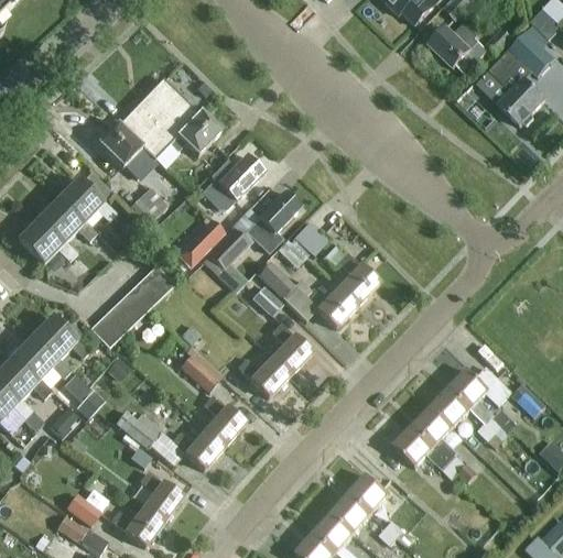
[(0,0),(0,17),(18,0),(0,0)]
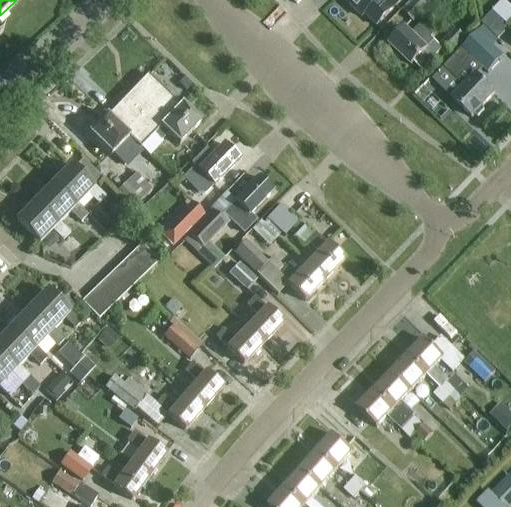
[(346,0),(362,15),(365,12),(377,23),(398,0),(346,0)]
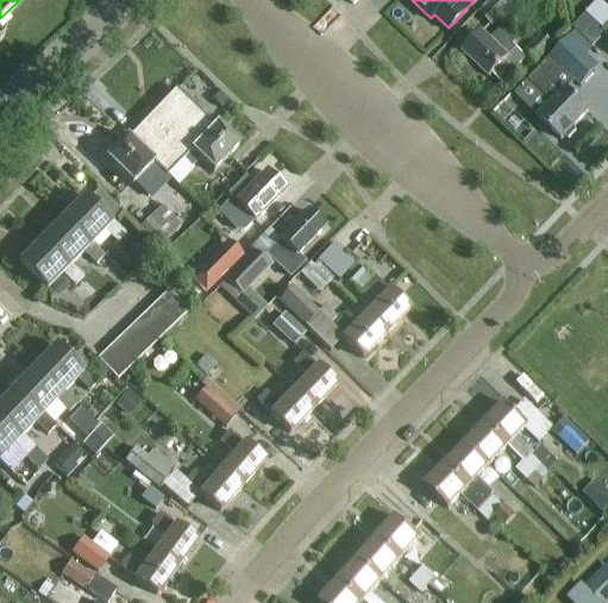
[(489,0),(480,11),(493,23),(513,2),(511,0),(489,0)]
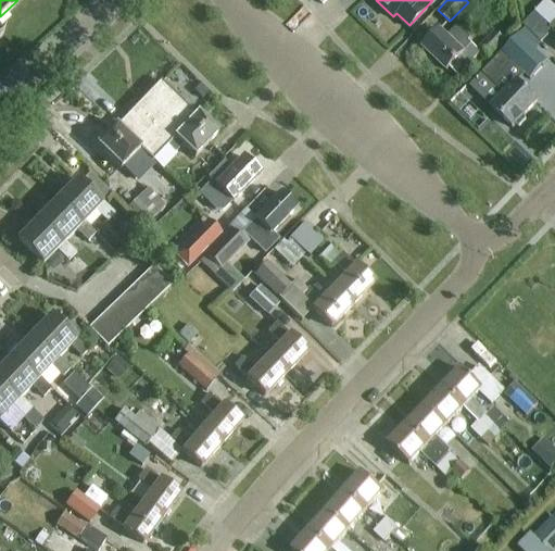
[(554,19),(550,23),(537,11),(525,23),(542,40),(554,29),(554,19)]
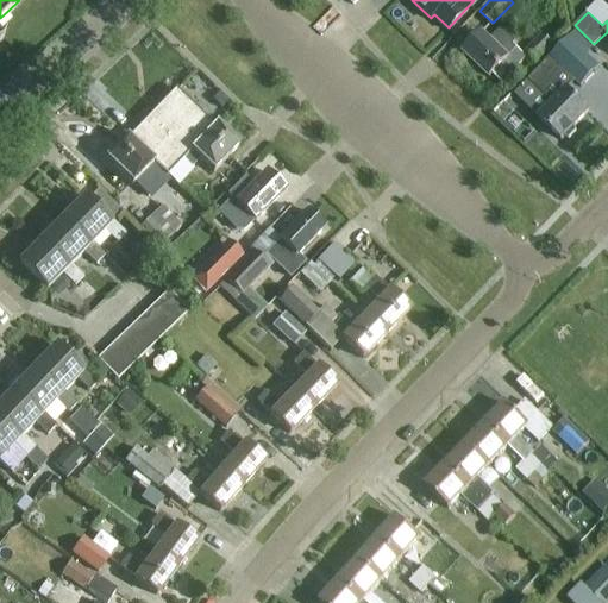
[(462,48),(489,74),(502,62),(512,70),(526,55),(515,45),(516,45),(513,42),(516,39),(502,25),(490,37),(481,27),(462,48)]
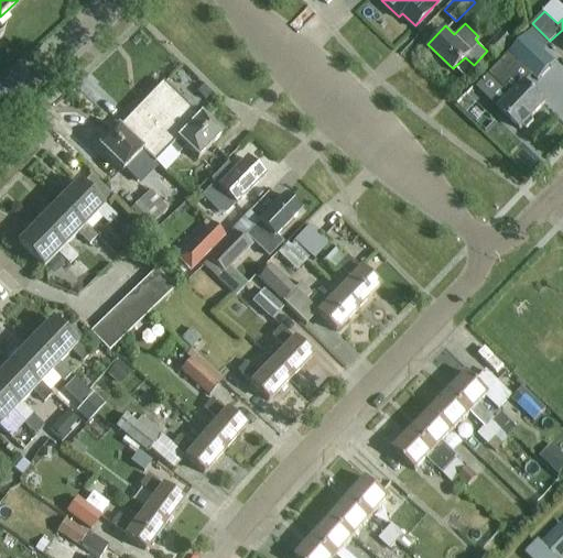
[(487,44),(498,55),(513,39),(502,28),(487,44)]
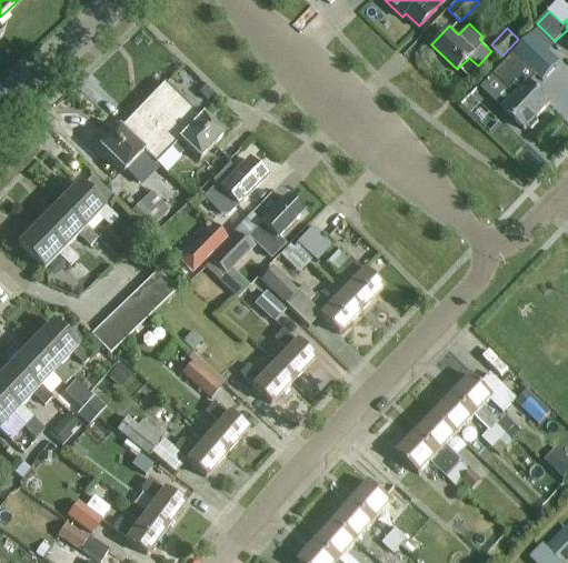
[(534,32),(517,50),(538,71),(544,76),(560,59),(534,32)]
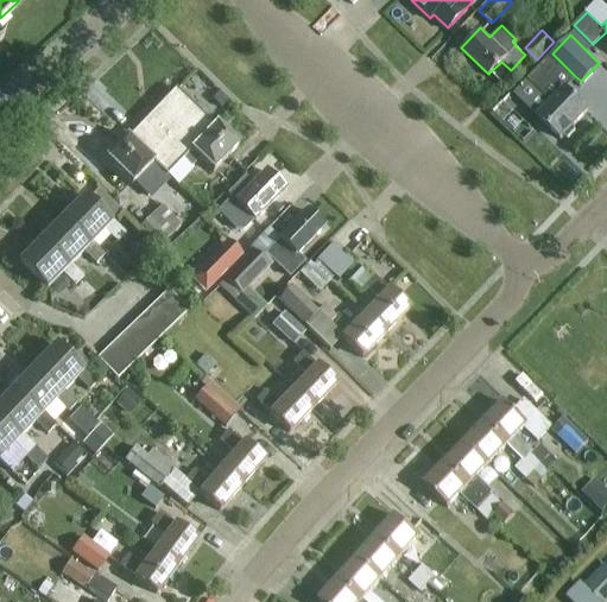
[(575,76),(552,54),(530,77),(552,99),(538,114),(561,137),(589,107),(566,86),(575,76)]
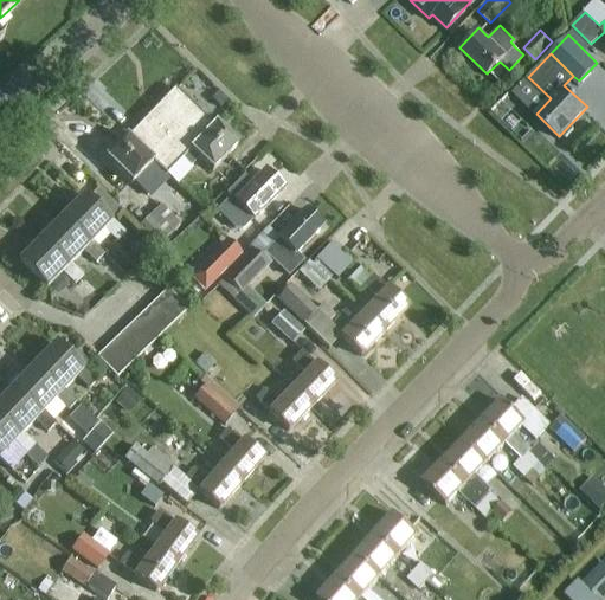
[(174,85),(127,134),(148,154),(165,137),(174,146),(184,155),(191,148),(190,147),(213,122),(174,85)]
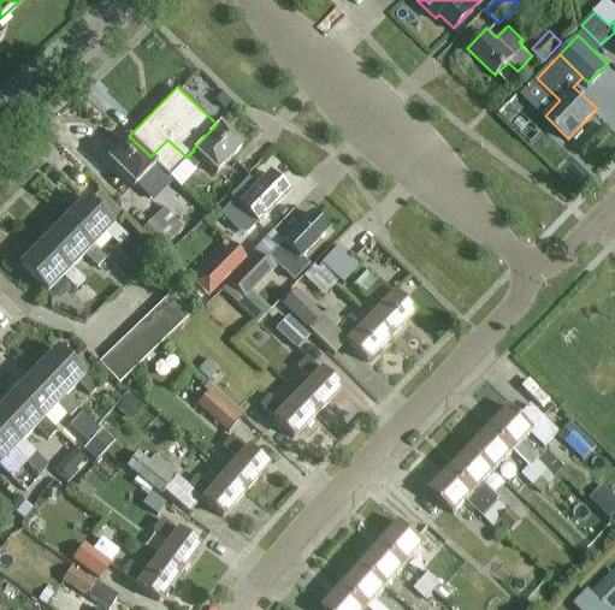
[(194,150),(187,158),(194,165),(201,158),(216,171),(242,144),(219,123),(217,124),(193,149),(194,150)]
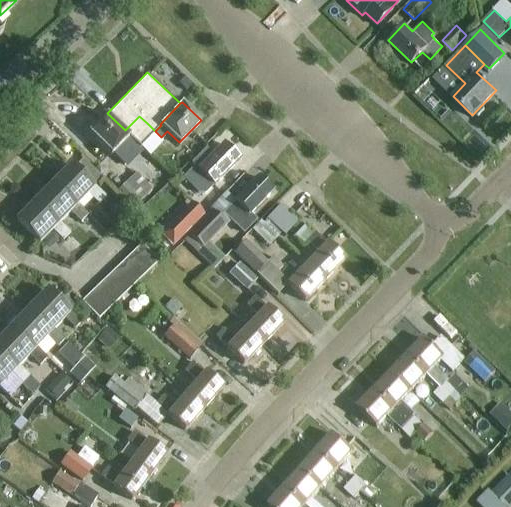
[(125,130),(107,113),(106,112),(88,131),(111,153),(128,135),(132,139),(147,123),(139,116),(125,130)]
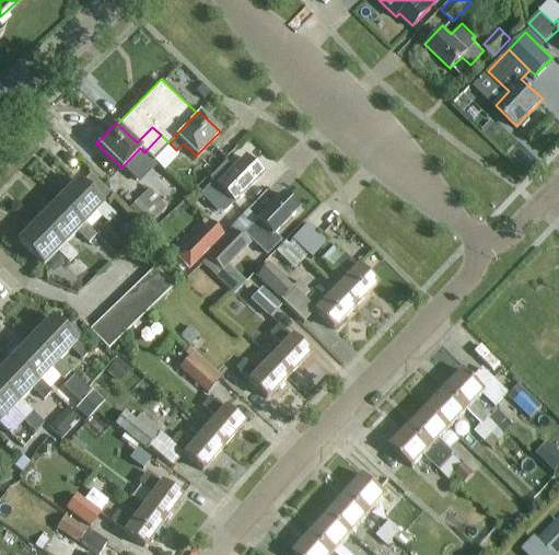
[(170,143),(161,135),(144,152),(153,160),(170,143)]
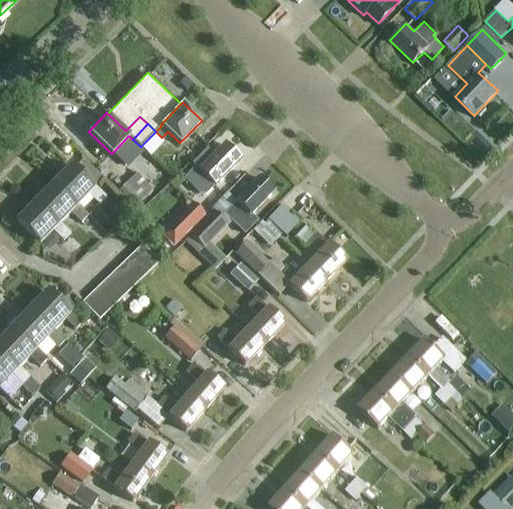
[(56,151),(77,170),(100,144),(79,124),(56,151)]
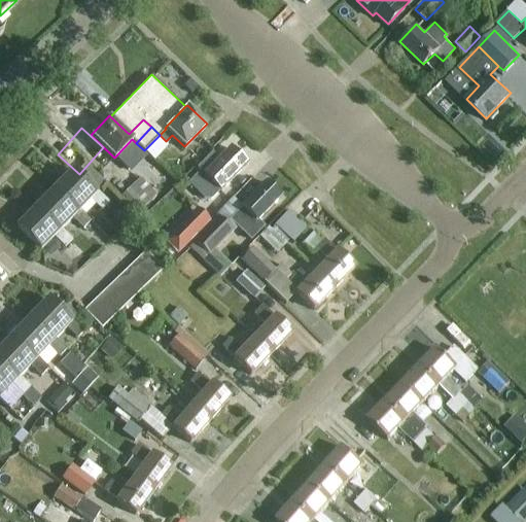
[(219,190),(244,164),(245,165),(247,163),(245,161),(247,158),(240,150),(238,153),(230,146),(219,158),(211,150),(194,168),(198,172),(189,181),(205,197),(211,197),(217,190),(218,192),(219,190)]
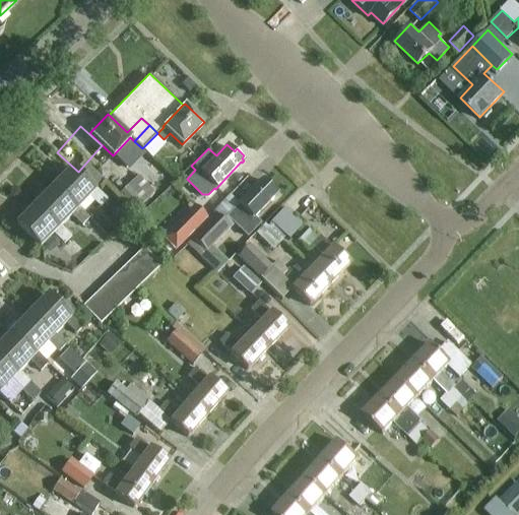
[(96,172),(112,155),(104,146),(87,163),(96,172)]
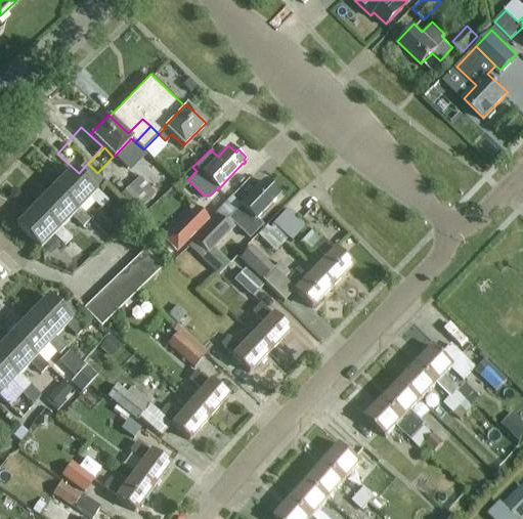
[(95,189),(73,167),(54,185),(78,209),(80,207),(90,197),(102,208),(110,200),(97,187),(95,189)]
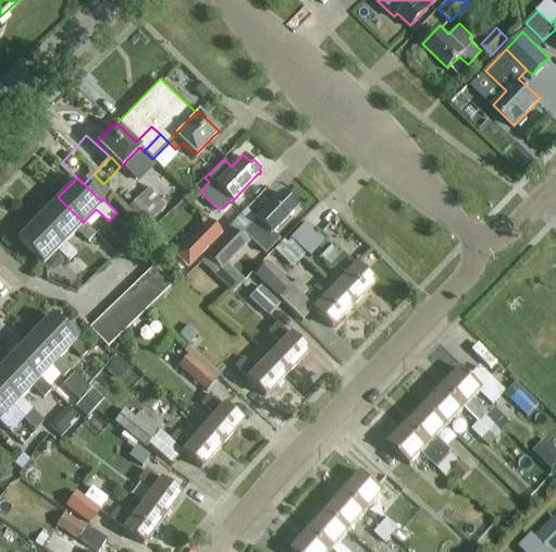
[(149,185),(126,206),(144,224),(167,204),(149,185)]
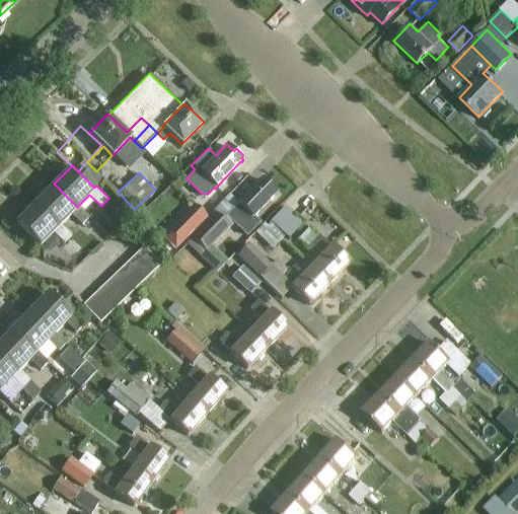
[(276,192),(262,177),(223,217),(215,210),(191,235),(207,249),(234,222),(248,234),(262,220),(254,214),(276,192)]
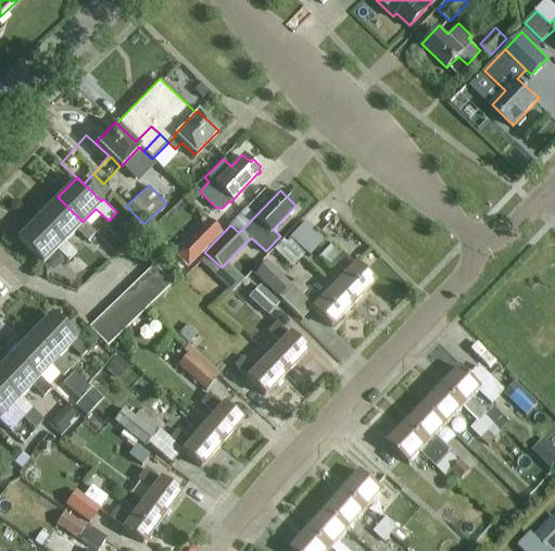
[(58,197),(38,216),(63,241),(65,239),(76,228),(88,239),(97,232),(85,220),(83,222),(58,197)]
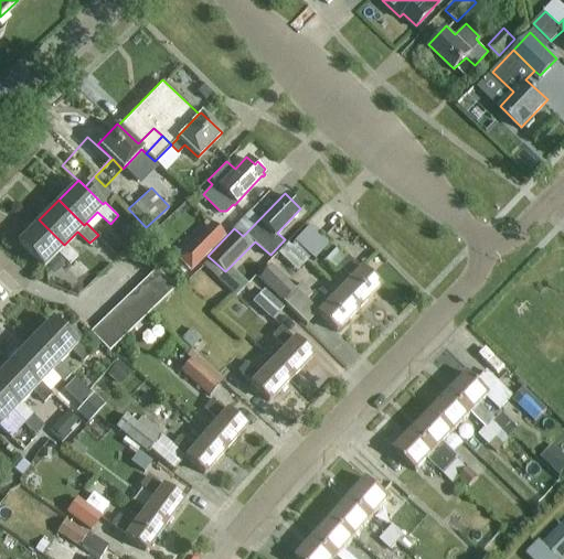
[(131,216),(123,225),(131,234),(140,226),(131,216)]
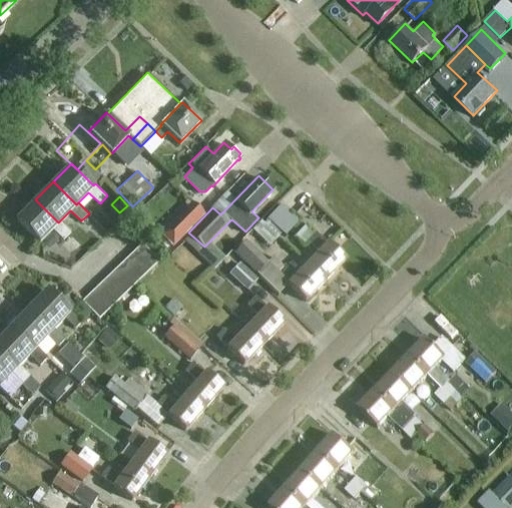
[(58,222),(35,199),(16,218),(39,241),(53,228),(80,256),(87,247),(60,220),(58,222)]
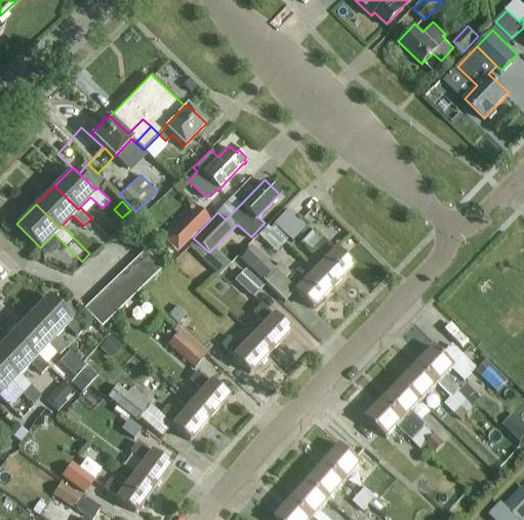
[(177,250),(210,217),(196,204),(164,237),(177,250)]
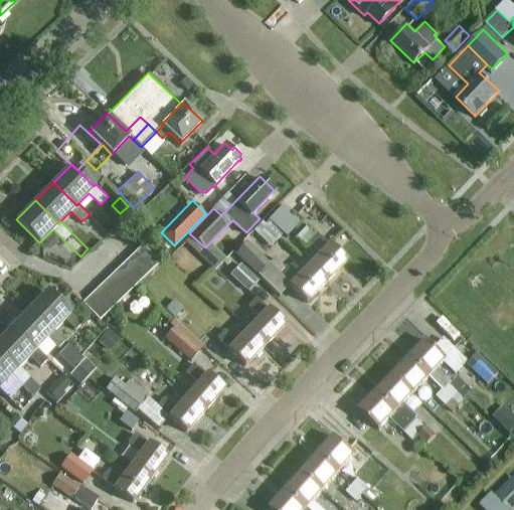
[(269,218),(287,235),(301,219),(284,203),(269,218)]
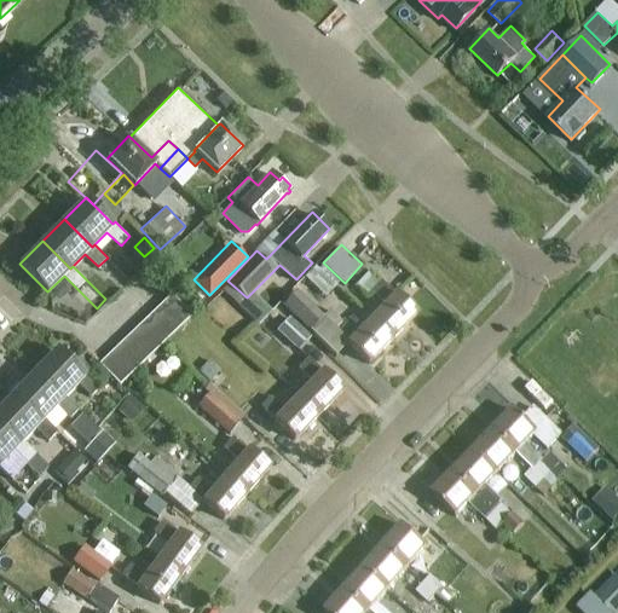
[(392,337),(416,312),(381,279),(380,279),(373,272),(359,287),(367,294),(370,289),(386,304),(373,317),(392,337)]
